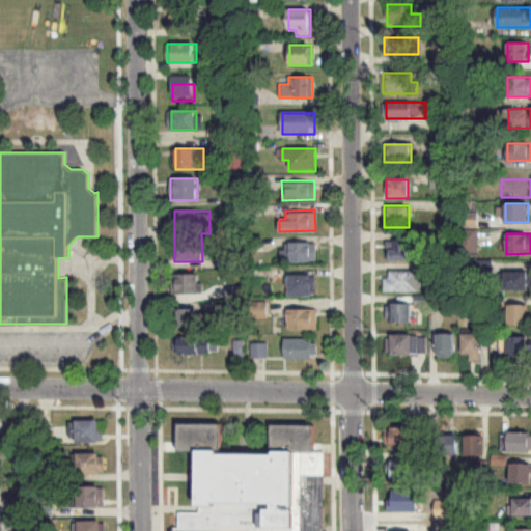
[(420,261),(420,241),(388,241),(388,261),(420,261)]
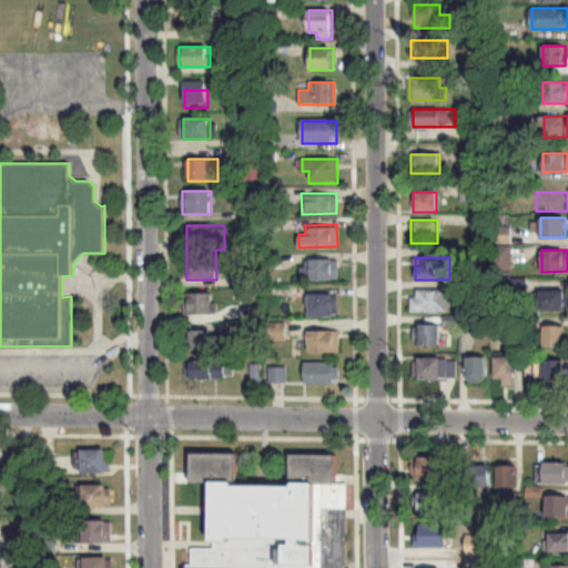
[(340,259),(302,259),(302,281),(340,281),(340,259)]
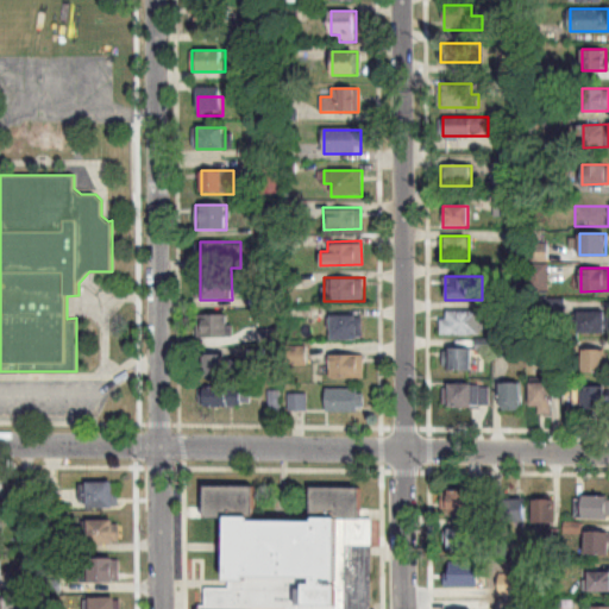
[(579,332),(607,332),(607,311),(579,311),(579,332)]
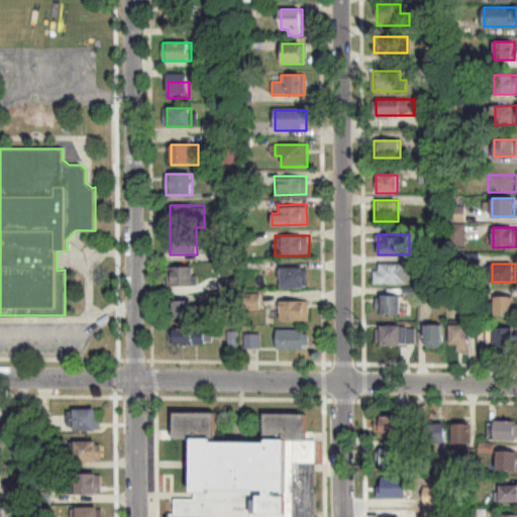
[(408,265),(376,265),(376,285),(408,285),(408,265)]
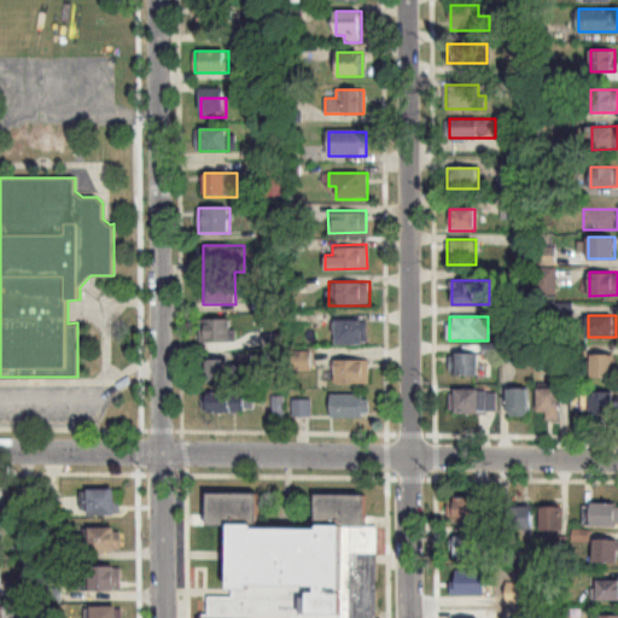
[(231,342),(231,319),(203,319),(203,342),(231,342)]
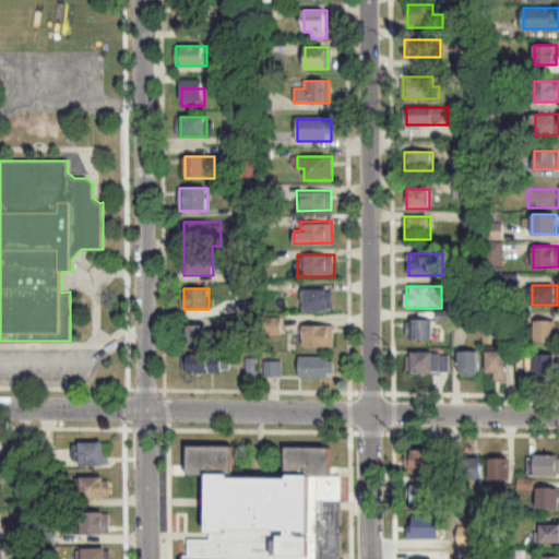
[(305,289),(305,312),(331,311),(331,288),(305,289)]
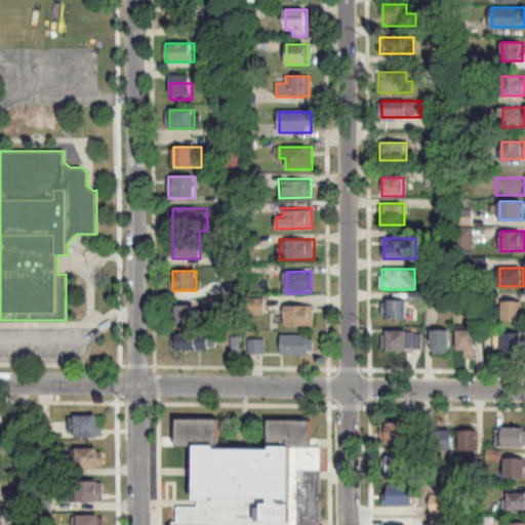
[(386,320),(408,320),(408,300),(386,300),(386,320)]
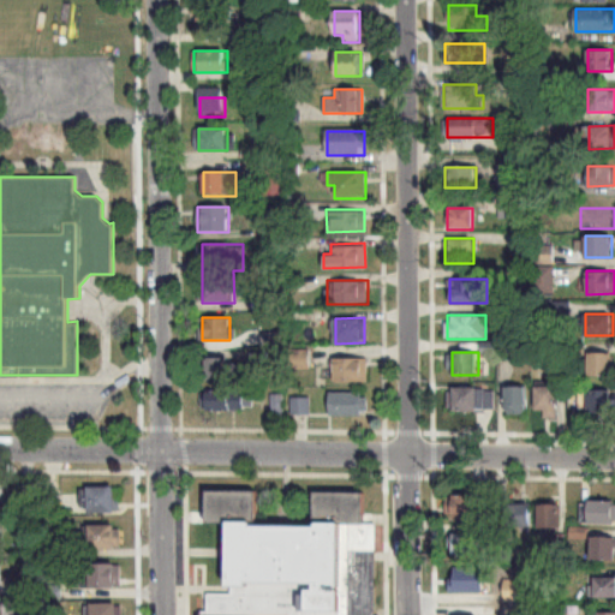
[(611,352),(590,352),(590,376),(611,376),(611,352)]
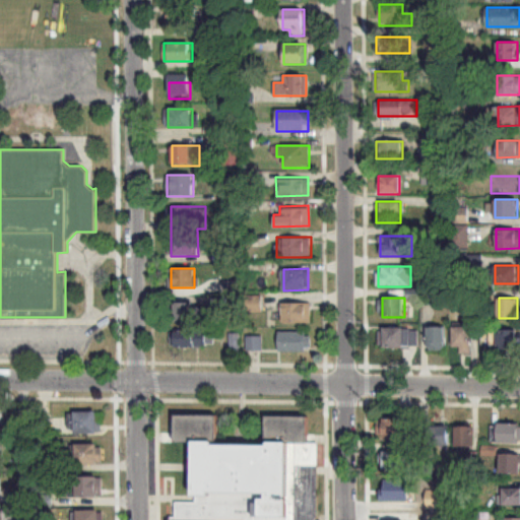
[(310,301),(281,302),(281,321),(310,321),(310,301)]
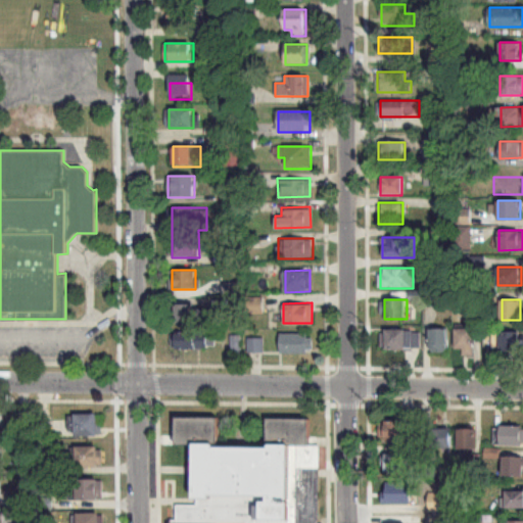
[(175,322),(206,322),(206,306),(175,306),(175,322)]
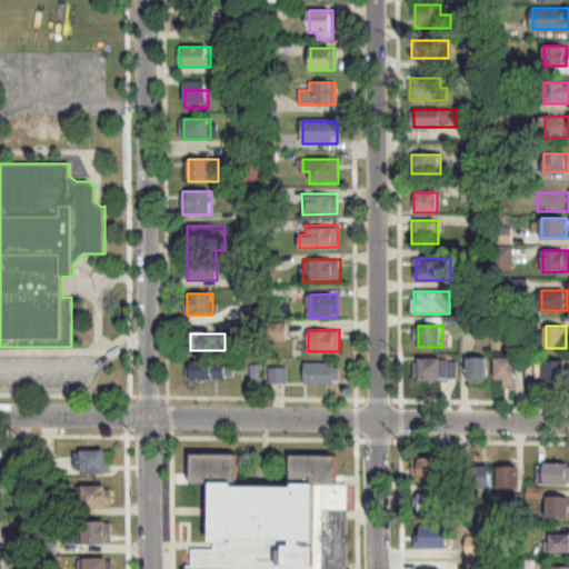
[(457,359),(448,359),(448,357),(419,358),(419,361),(413,361),(413,376),(419,376),(419,380),(440,379),(440,377),(457,377),(457,359)]
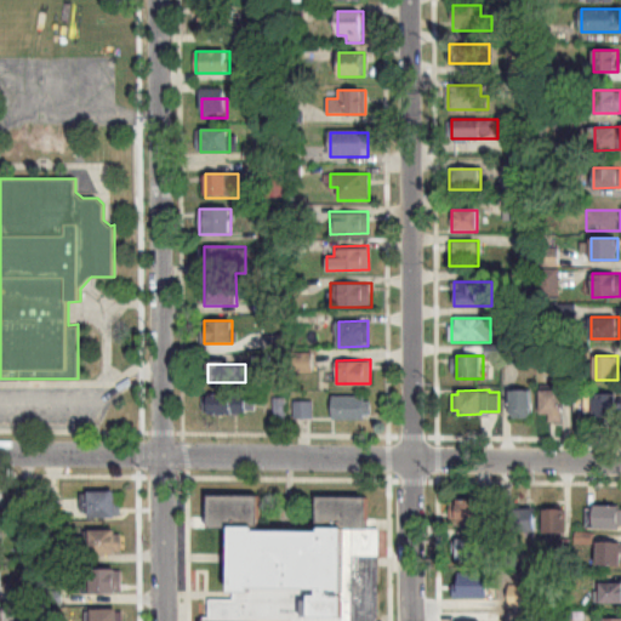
[(533,391),(511,391),(511,419),(533,419),(533,391)]
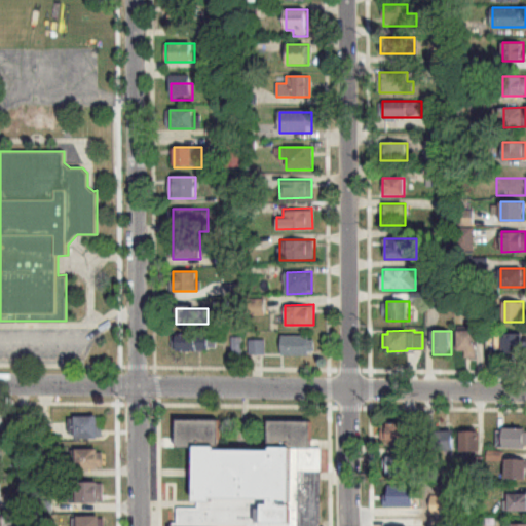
[(458,351),(465,351),(465,358),(477,358),(477,332),(458,332),(458,351)]
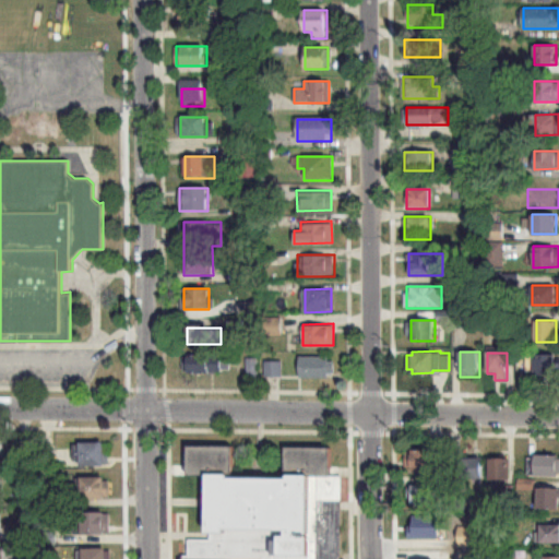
[(558,354),(530,355),(530,375),(558,375),(558,354)]
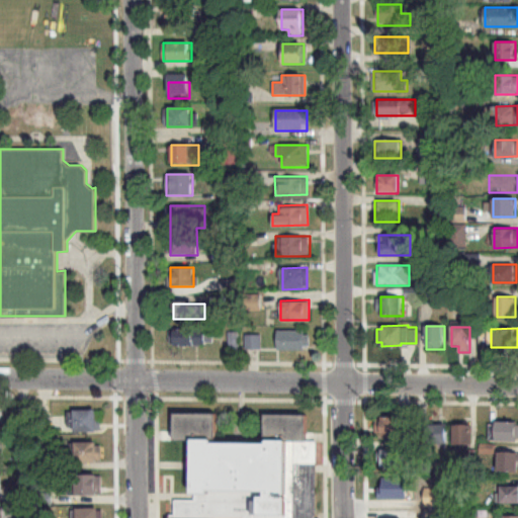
[(276,329),(304,329),(304,333),(309,333),(309,344),(304,344),(304,348),(276,349),(276,329)]
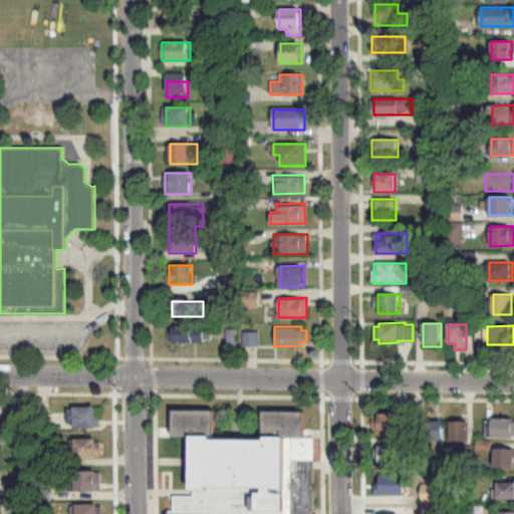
[(172,342),(210,342),(210,330),(172,330),(172,342)]
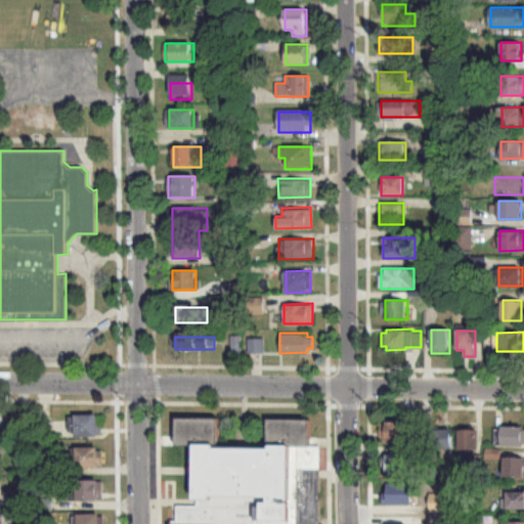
[(265,339),(249,339),(249,353),(265,353),(265,339)]
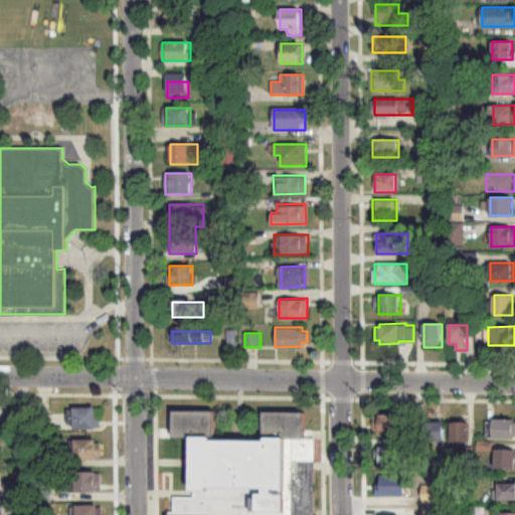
[(101,407),(73,407),(73,428),(101,428),(101,407)]
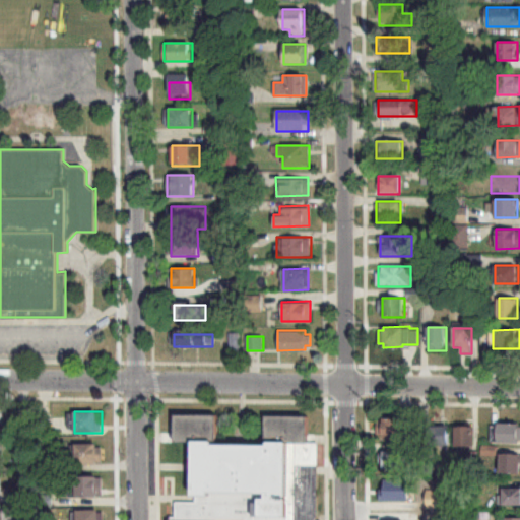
[(315,519),(318,443),(307,443),(308,417),(267,416),(266,445),(216,444),(217,415),(176,414),(176,441),(195,442),(193,502),(176,502),(175,519),(315,519)]
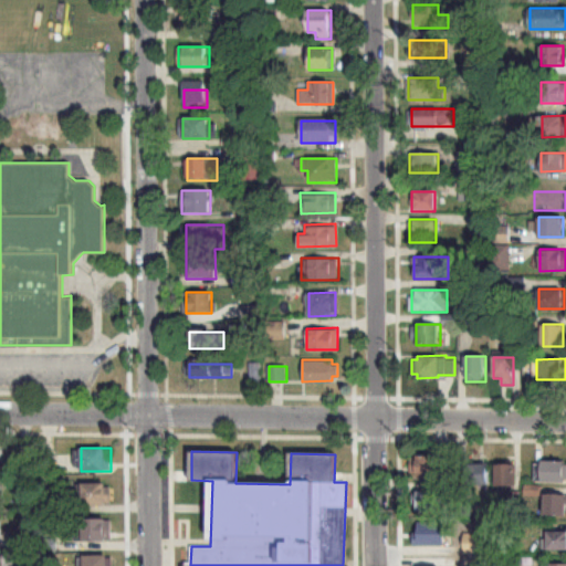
[(439,477),(439,456),(411,456),(411,477),(439,477)]
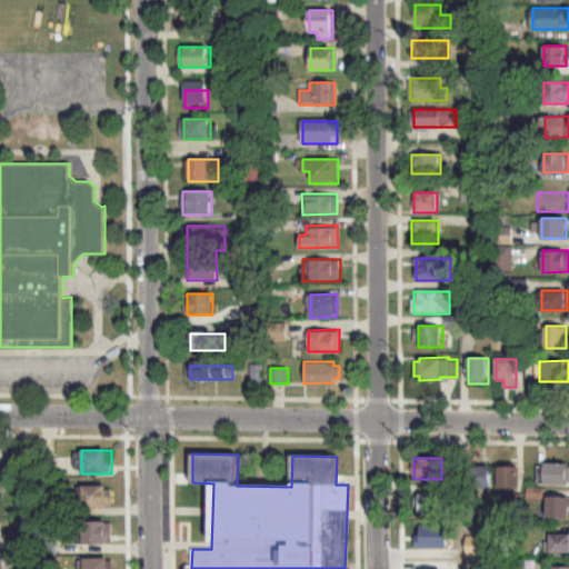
[(568,485),(568,465),(545,465),(545,486),(568,485)]
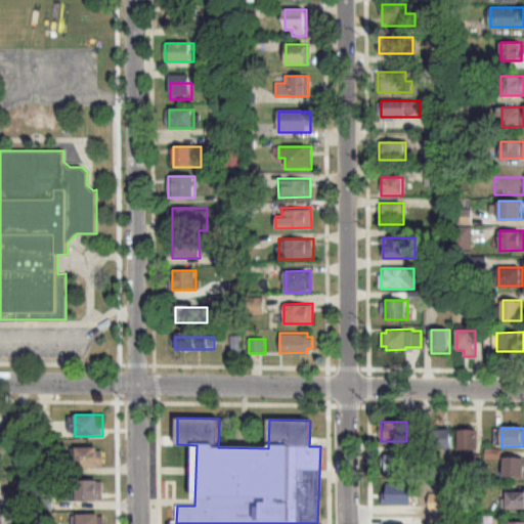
[(453,429),(433,429),(433,449),(453,449),(453,429)]
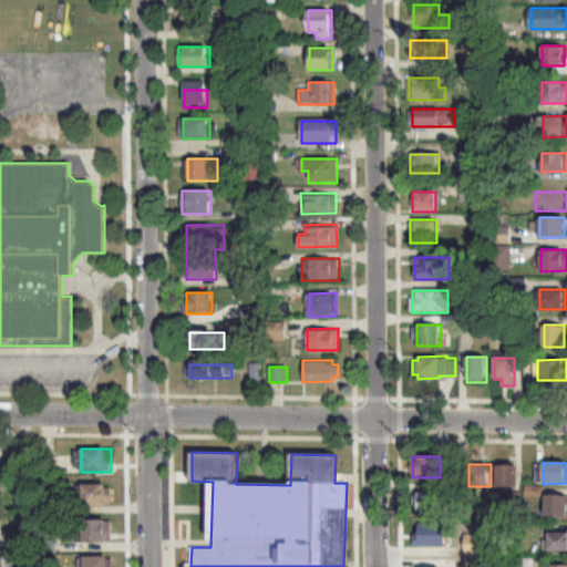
[(515,465),(496,465),(496,487),(515,487),(515,465)]
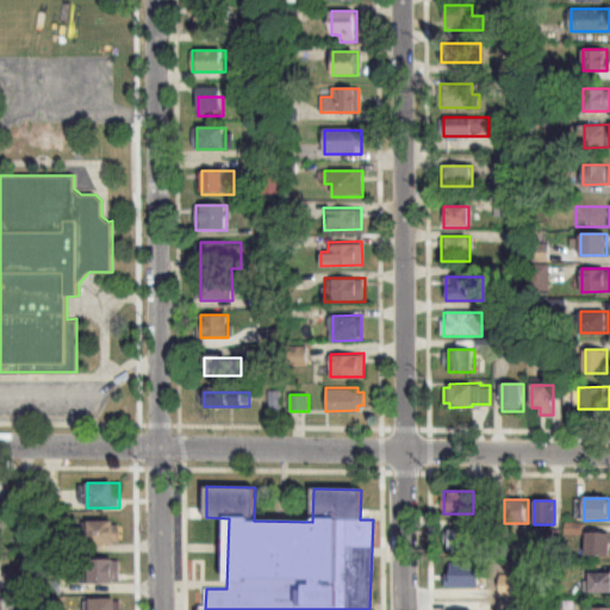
[(118,545),(118,521),(89,521),(89,545),(118,545)]
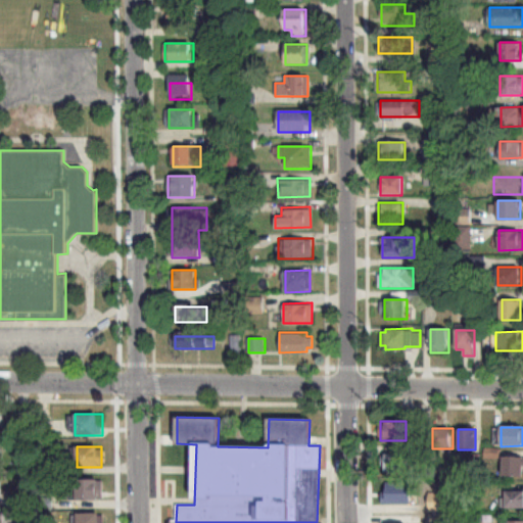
[(406,454),(383,454),(383,473),(406,473),(406,454)]
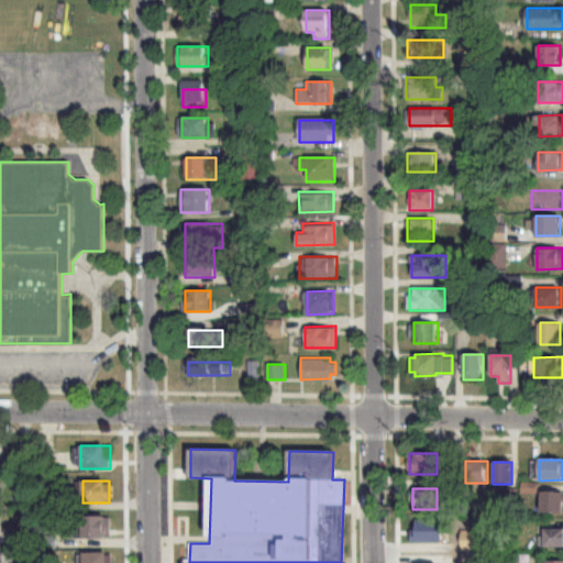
[(562,512),(562,492),(541,492),(541,512),(562,512)]
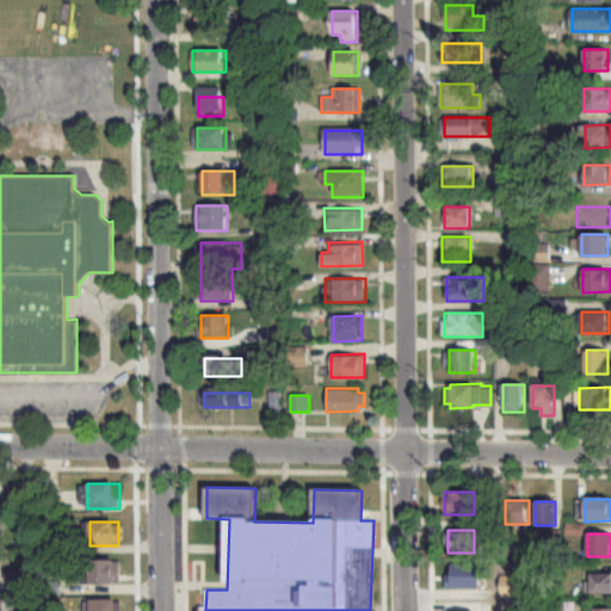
[(90,560),(90,584),(122,584),(122,560),(90,560)]
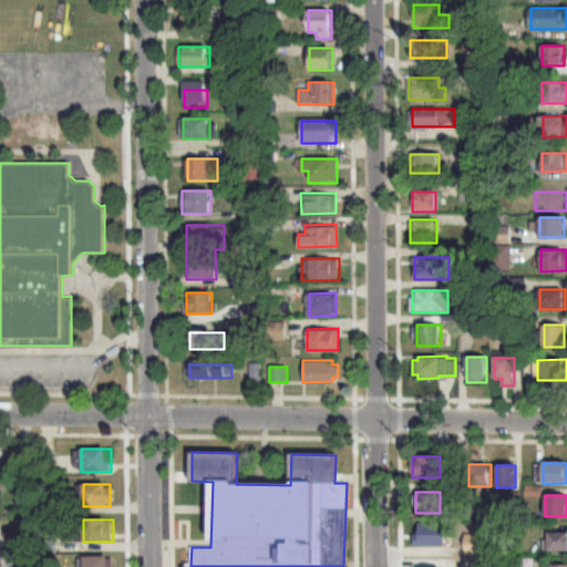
[(566,532),(548,532),(548,550),(566,549),(566,532)]
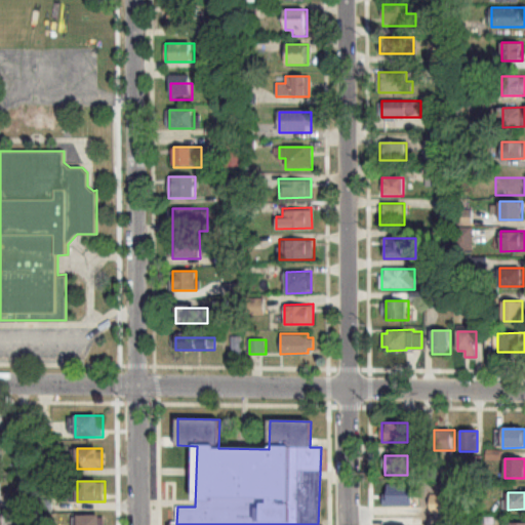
[(78,524),(104,524),(105,516),(78,516),(78,524)]
